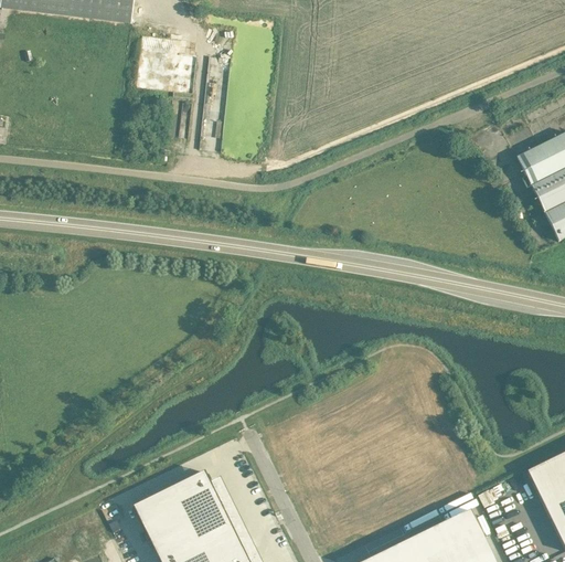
[(0,0),(0,3),(131,19),(134,0),(0,0)]
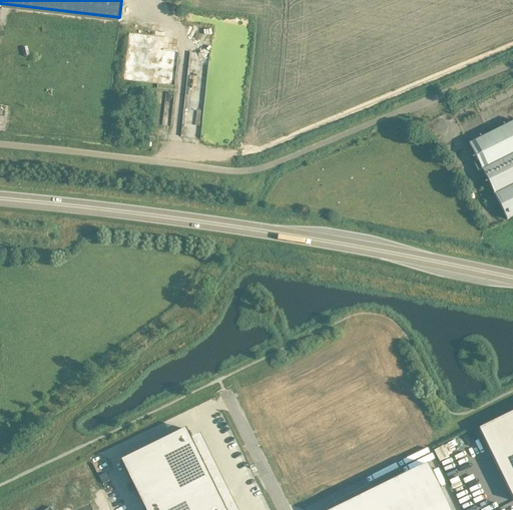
[(512,119),(469,141),(477,158),(473,160),(478,169),(482,167),(507,217),(512,213),(512,119)]
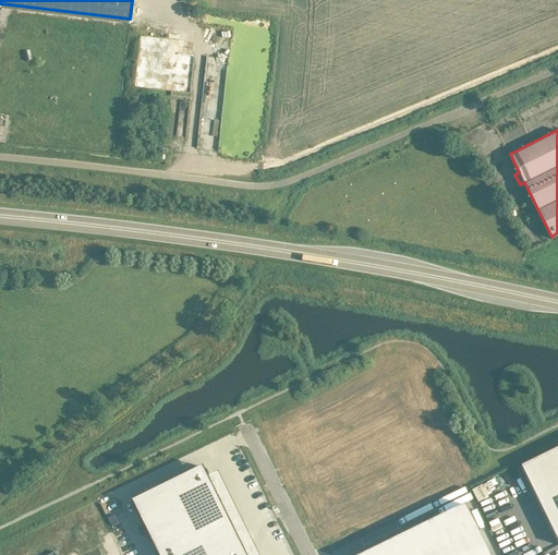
[(557,445),(520,463),(557,540),(557,445)]
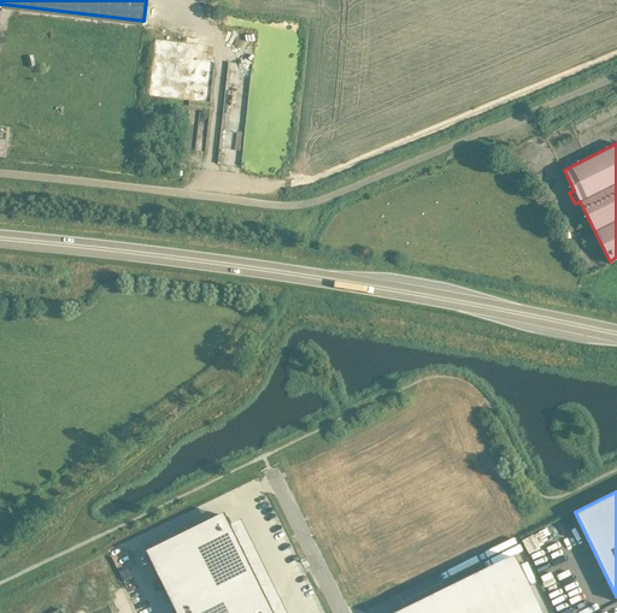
[(223,512),(146,550),(176,612),(285,612),(274,589),(264,594),(223,512)]
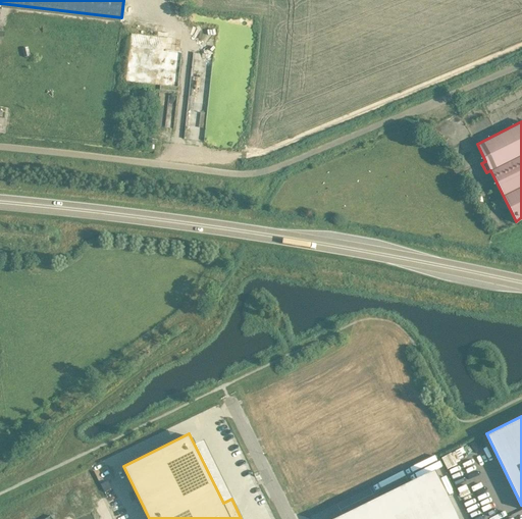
[(434,470),(333,518),(458,518),(458,517),(434,470)]
